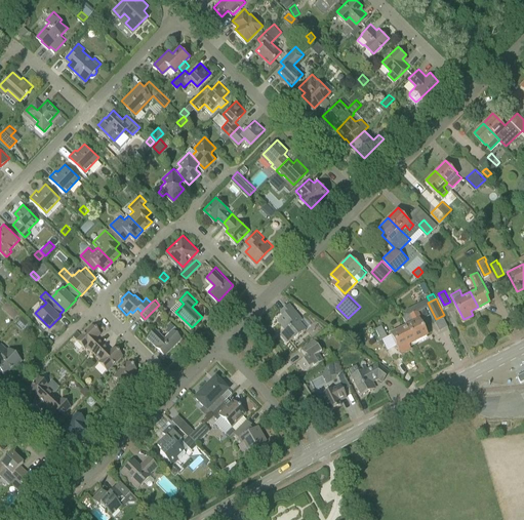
[(294,334),(295,335),(307,327),(300,319),(303,317),(289,302),(281,309),(284,312),(278,317),(286,327),(281,331),(288,340),(294,334)]
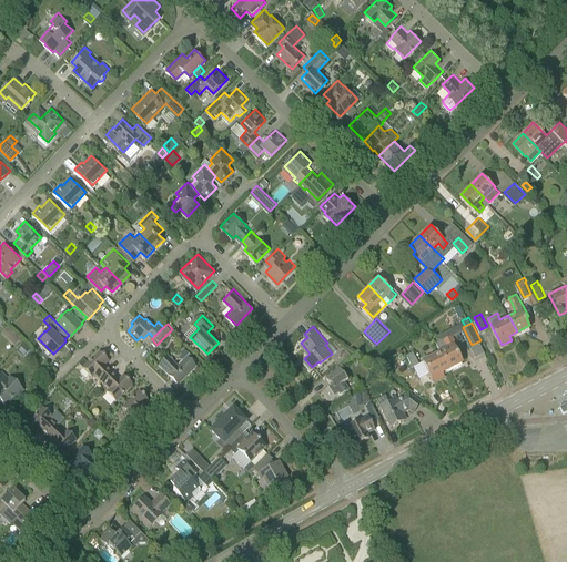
[(16,330),(10,337),(17,343),(22,336),(16,330)]
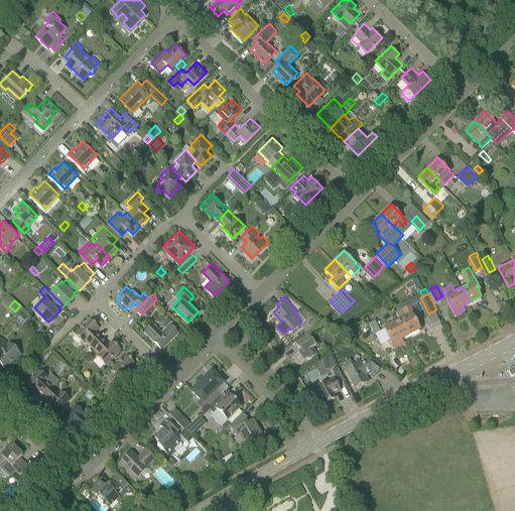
[(410,302),(403,306),(398,306),(397,309),(400,317),(401,317),(409,333),(420,327),(416,320),(418,318),(410,302)]
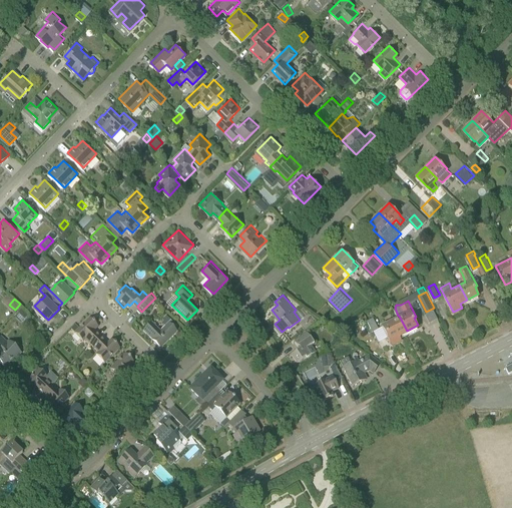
[(23,306),(15,314),(22,320),(29,312),(23,306)]
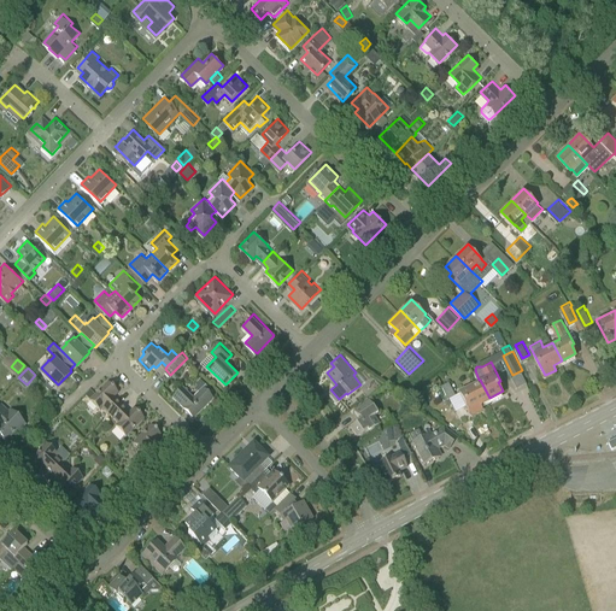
[(183,383),(174,394),(194,416),(215,395),(204,385),(207,381),(201,375),(197,380),(198,382),(195,385),(200,388),(194,394),(183,383)]
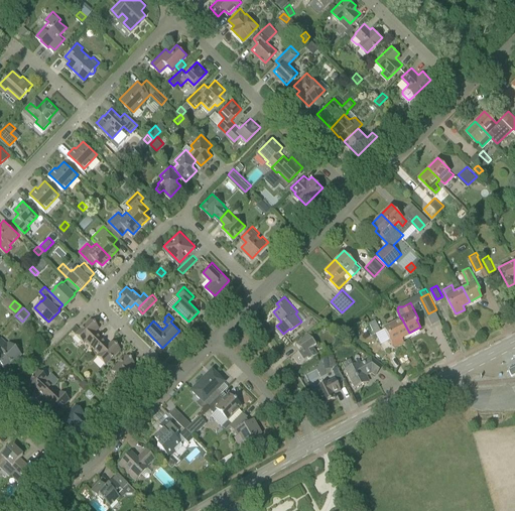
[(93,345),(102,336),(96,330),(100,325),(91,316),(80,328),(77,332),(76,332),(84,340),(87,338),(93,345)]
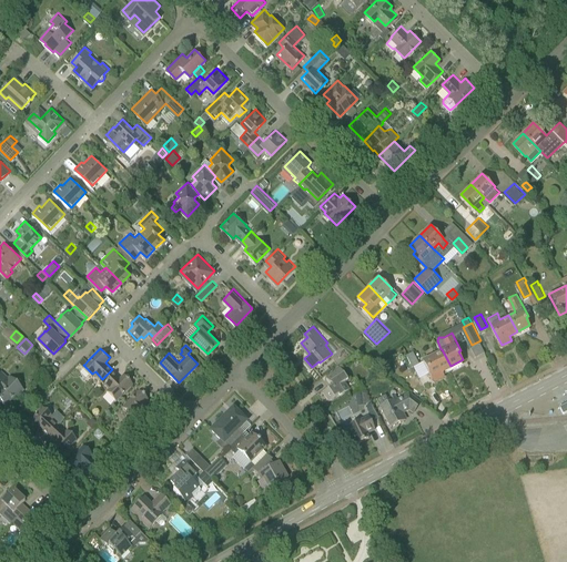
[(414,349),(408,351),(406,353),(413,364),(419,360),(414,349)]
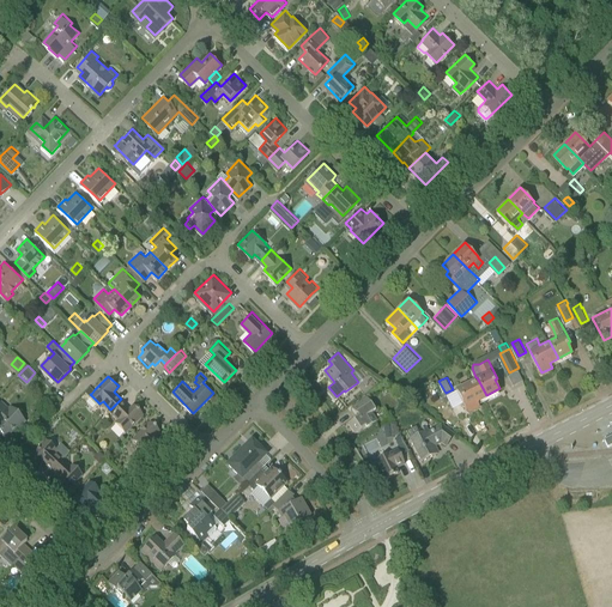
[(458,387),(470,410),(479,405),(478,400),(486,395),(477,377),(476,377),(458,387)]
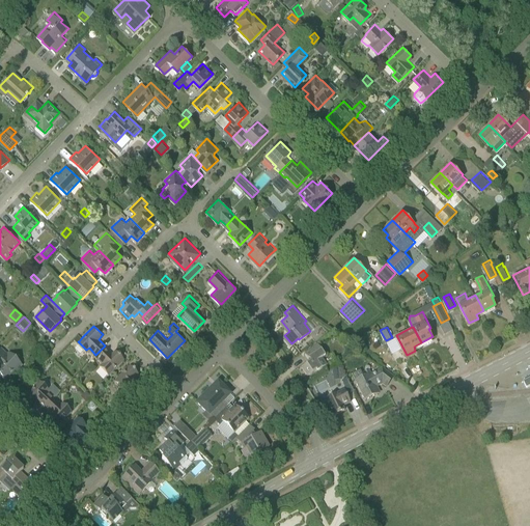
[(303,363),(308,372),(317,366),(318,368),(328,362),(323,355),(326,353),(318,341),(305,351),(310,358),(303,363)]
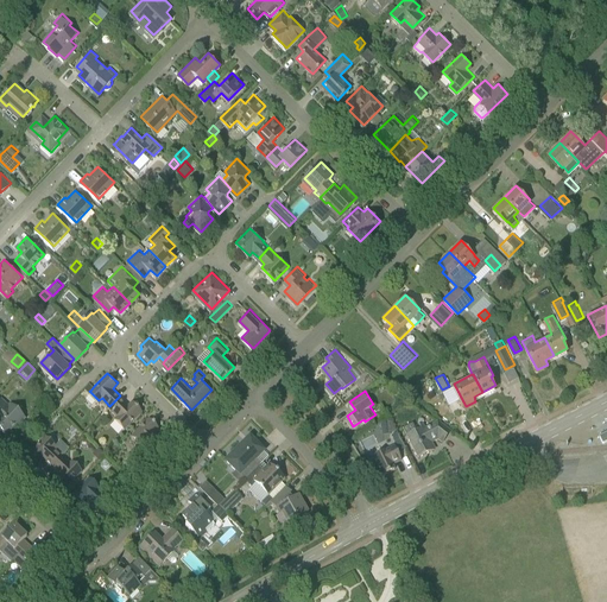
[(0,423),(7,430),(18,419),(19,420),(25,413),(12,400),(10,403),(1,395),(0,397),(0,423)]
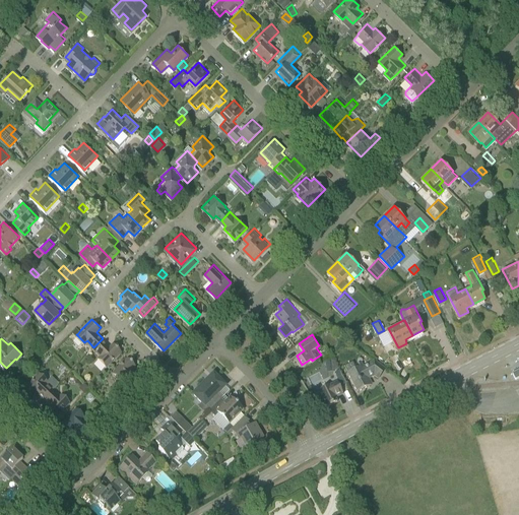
[(107,365),(122,349),(114,340),(110,344),(103,338),(93,347),(101,353),(99,356),(107,365)]
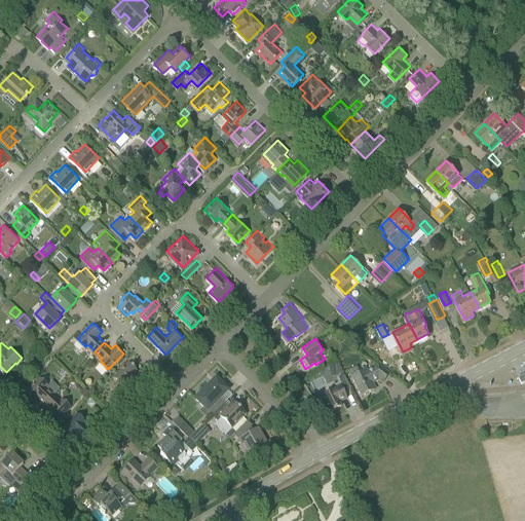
[(139,368),(129,359),(114,375),(122,383),(125,381),(133,387),(141,379),(135,372),(139,368)]
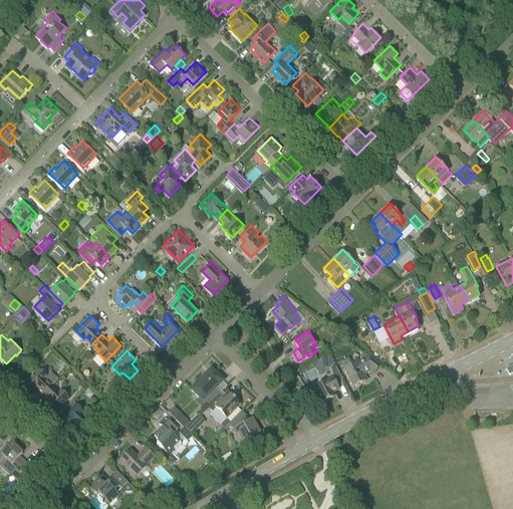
[(323,362),(330,360),(329,351),(322,352),(323,362)]
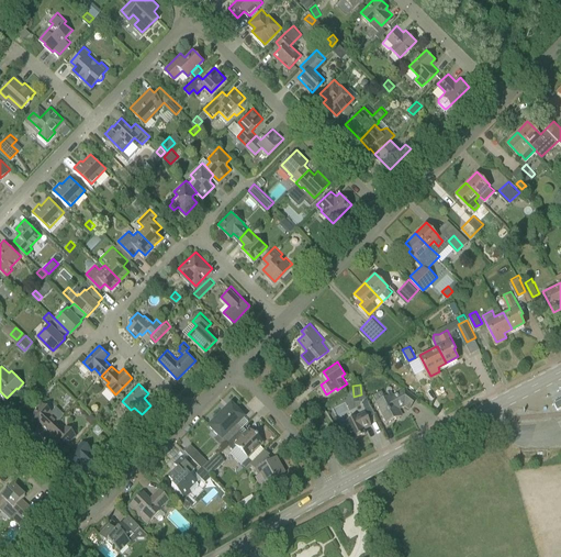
[(377,400),(386,420),(400,413),(396,408),(405,402),(410,405),(417,396),(405,387),(377,400)]
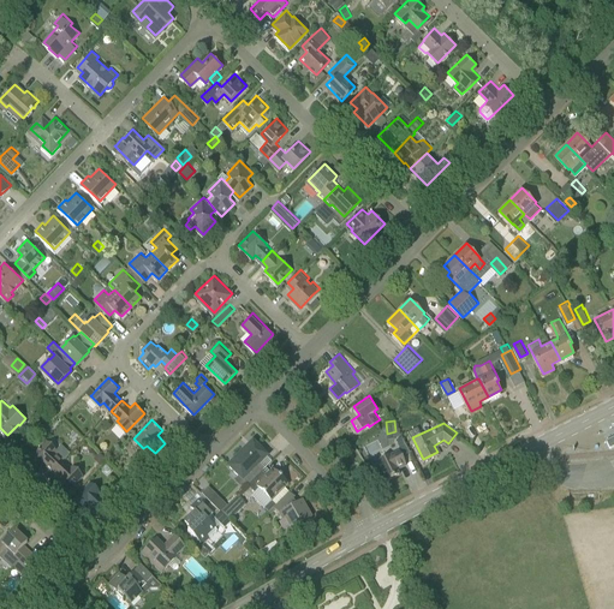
[(40,445),(47,437),(42,434),(36,441),(40,445)]
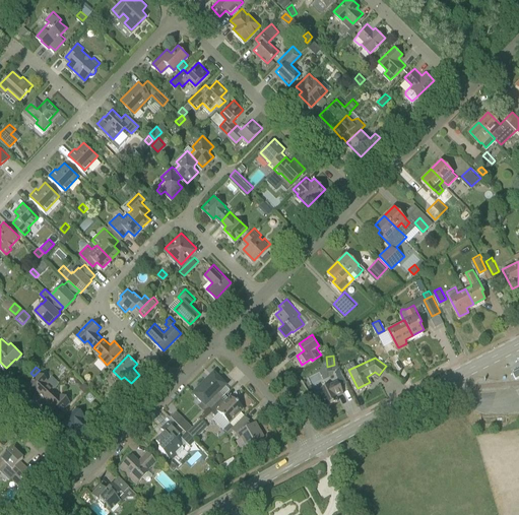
[(45,396),(53,388),(46,381),(49,379),(40,370),(34,376),(24,386),(34,394),(38,390),(45,396)]
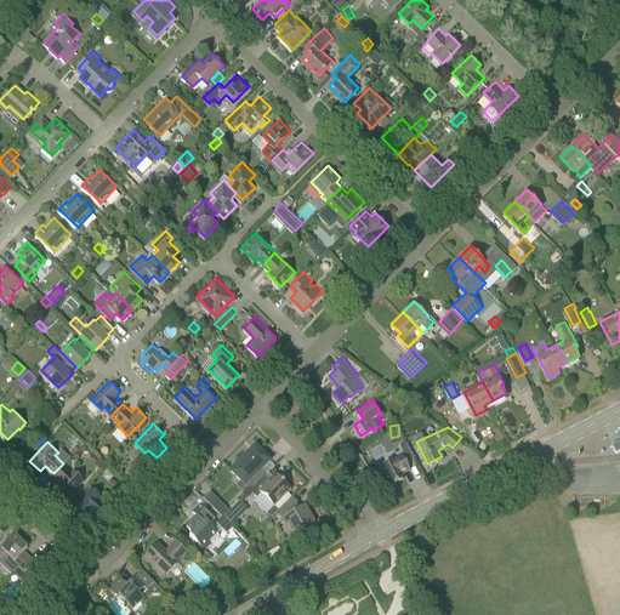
[(256,443),(232,467),(242,477),(238,482),(248,490),(250,487),(263,474),(268,470),(267,470),(276,462),(256,443)]
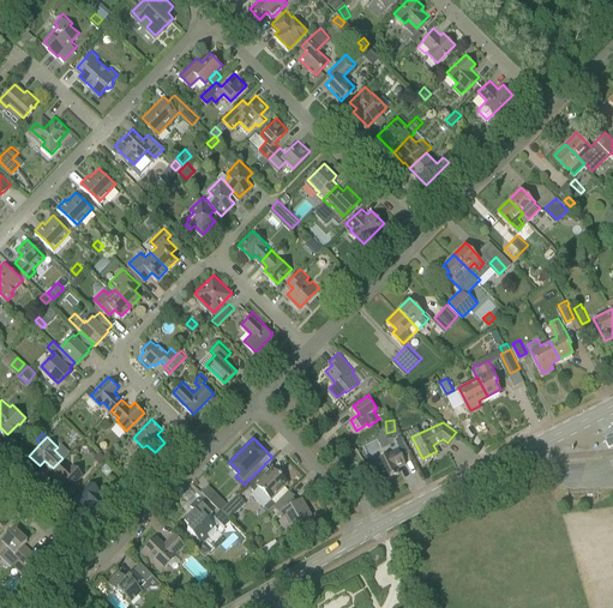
[(378,457),(388,476),(400,470),(396,464),(406,459),(400,446),(390,451),(378,457)]
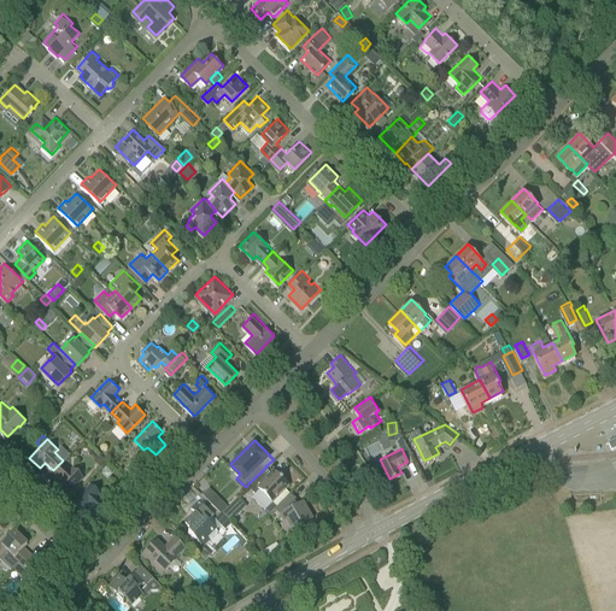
[(94,457),(101,463),(107,457),(100,451),(94,457)]
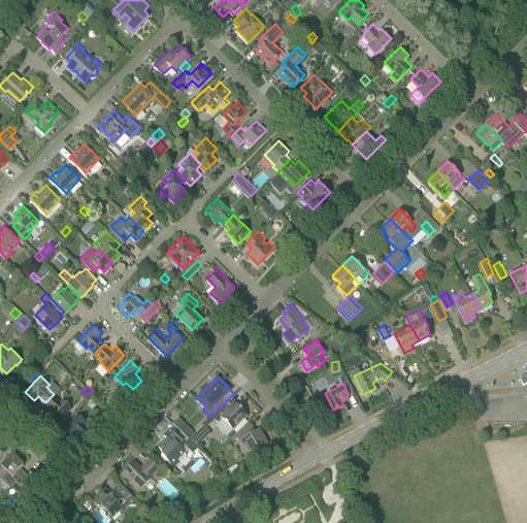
[(61,400),(54,394),(45,402),(52,410),(47,414),(57,422),(72,405),(63,397),(61,400)]
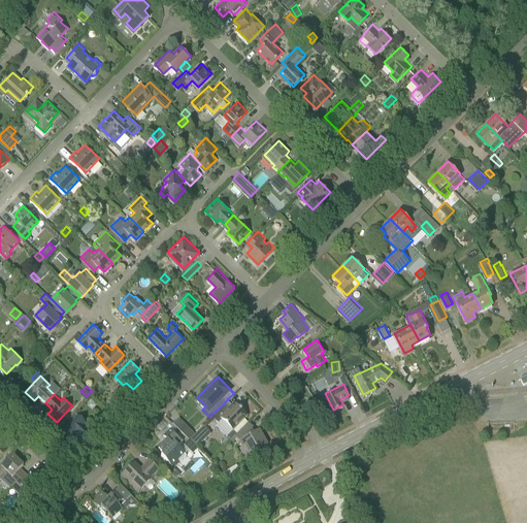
[(249,419),(245,416),(249,413),(235,399),(228,406),(224,403),(212,414),(220,420),(217,422),(231,436),(235,432),(249,419)]
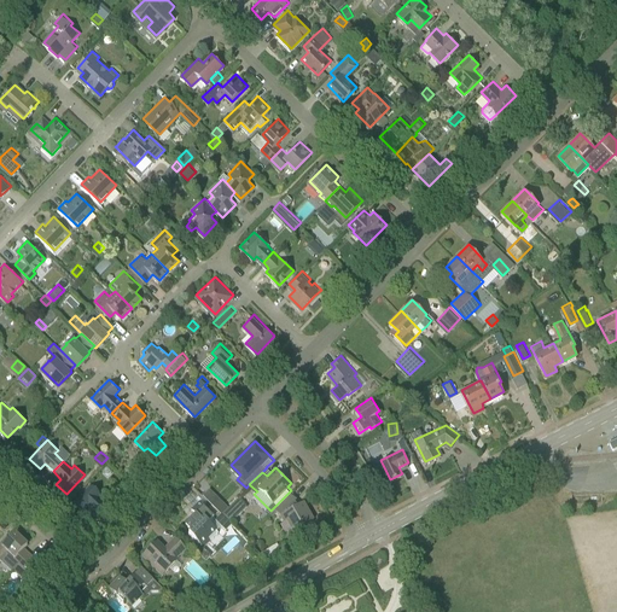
[(92,482),(74,501),(85,511),(89,506),(98,513),(108,502),(99,495),(102,491),(92,482)]
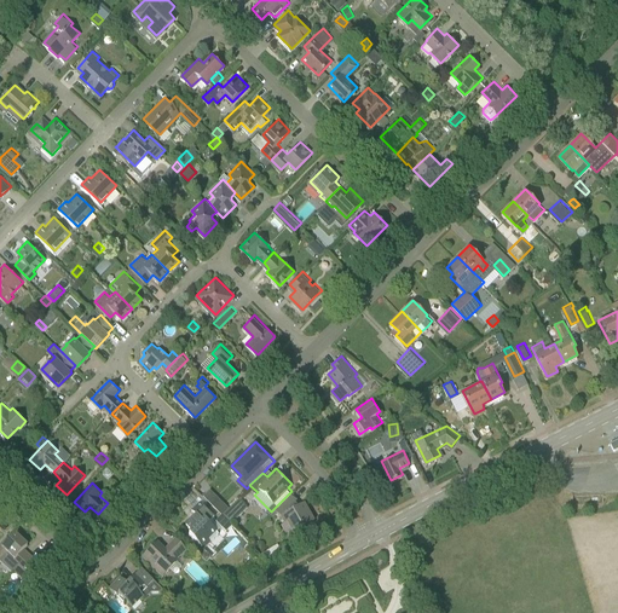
[(230,505),(219,495),(212,486),(204,493),(223,512),(230,505)]
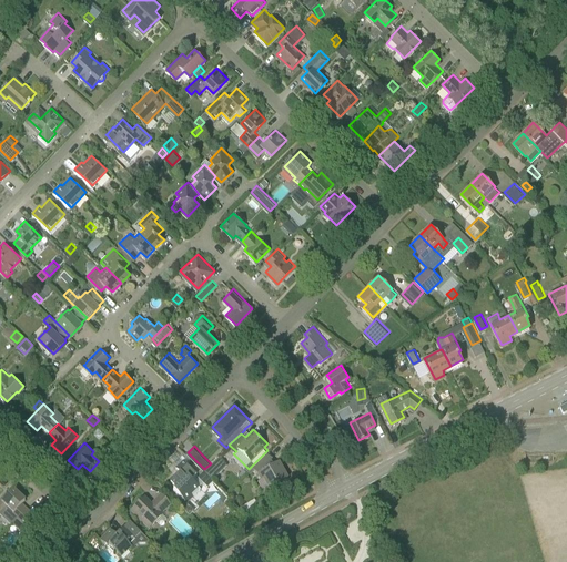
[(279,480),(289,473),(280,458),(276,460),(267,450),(253,465),(259,471),(259,470),(262,476),(264,474),(269,482),(276,478),(279,480)]
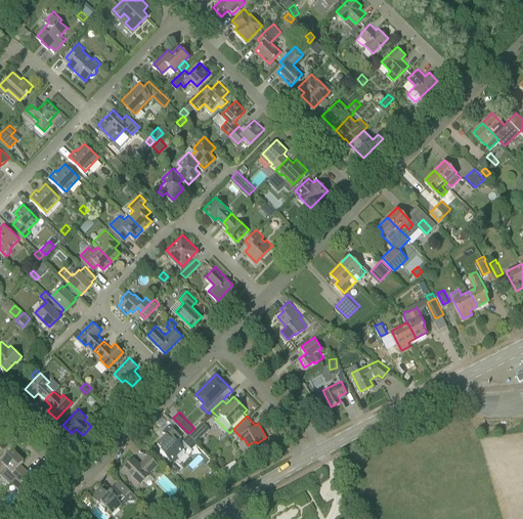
[(203,420),(194,428),(188,433),(195,440),(210,427),(203,420)]
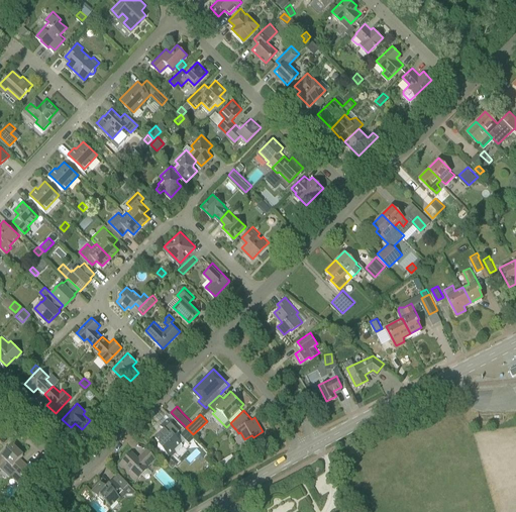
[(181,458),(174,451),(184,442),(175,434),(180,430),(168,417),(161,423),(165,427),(156,435),(161,440),(159,442),(163,447),(159,451),(174,467),(174,466),(181,458)]
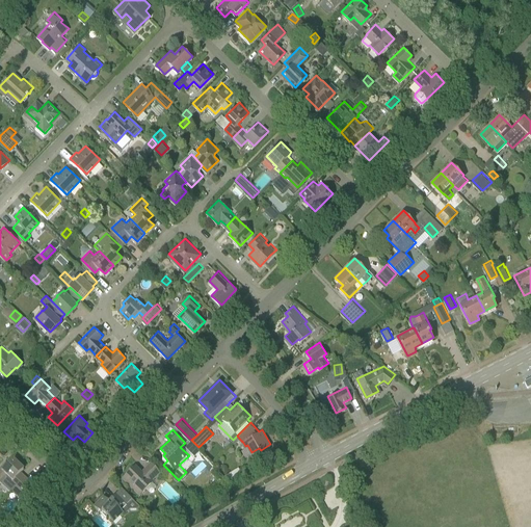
[(201,449),(198,447),(191,440),(188,442),(186,445),(191,450),(194,454),(201,449)]
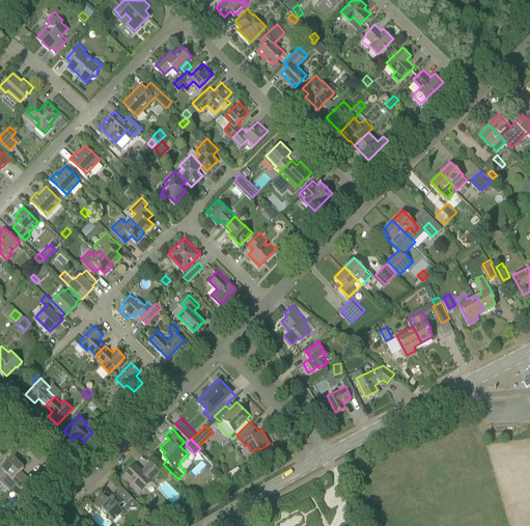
[(16,482),(26,472),(21,468),(24,465),(14,454),(6,463),(4,461),(0,465),(0,477),(1,478),(7,471),(12,476),(11,478),(16,482)]
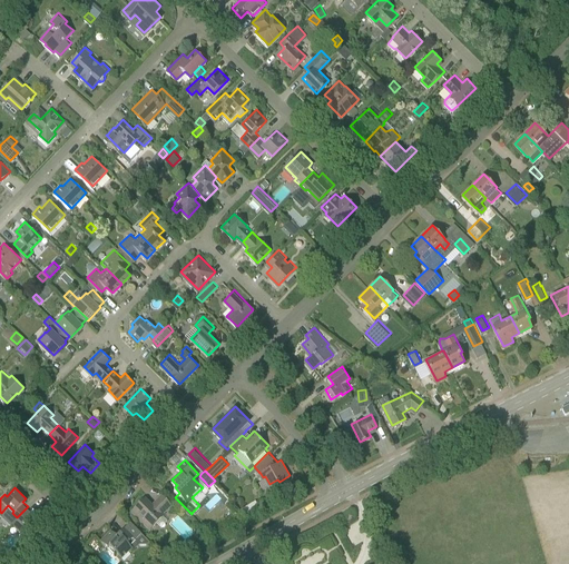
[(146,496),(133,508),(150,526),(164,513),(163,512),(172,503),(163,494),(153,503),(146,496)]
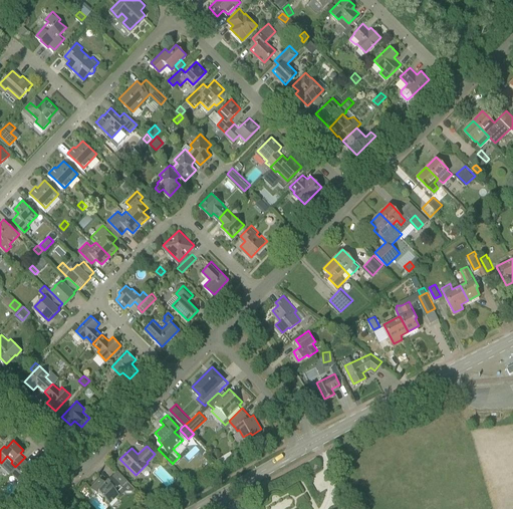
[(221,463),(234,455),(230,450),(218,457),(221,463)]
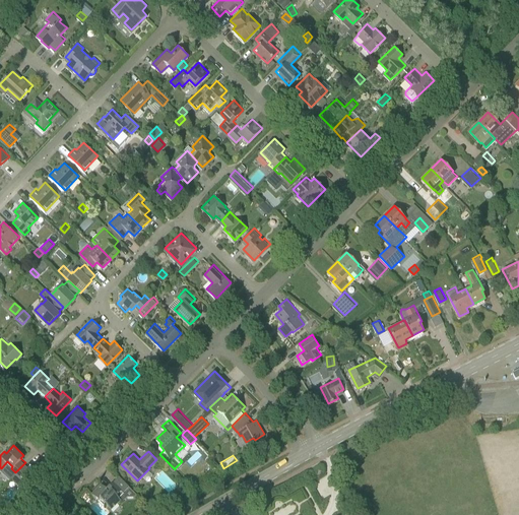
[(29,467),(25,462),(15,472),(20,477),(22,475),(27,480),(20,488),(27,494),(38,483),(36,481),(44,473),(33,463),(29,467)]
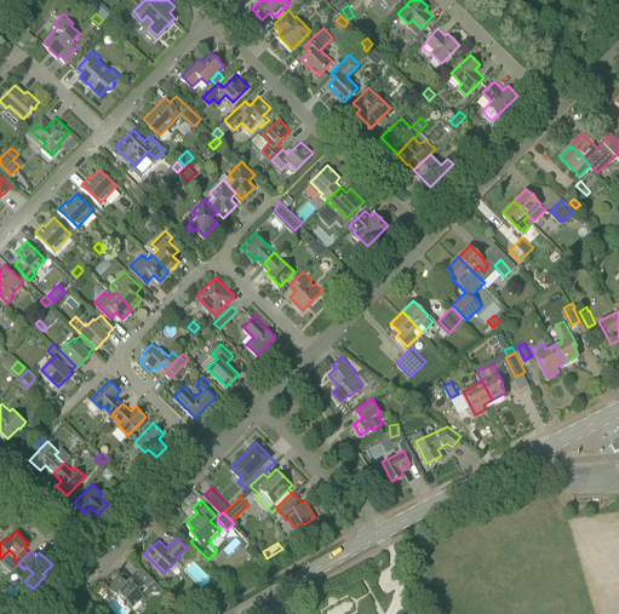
[(162,589),(153,579),(141,567),(127,580),(121,574),(110,586),(125,600),(126,598),(136,608),(144,601),(141,597),(144,594),(143,591),(148,586),(152,590),(160,590),(162,589)]
